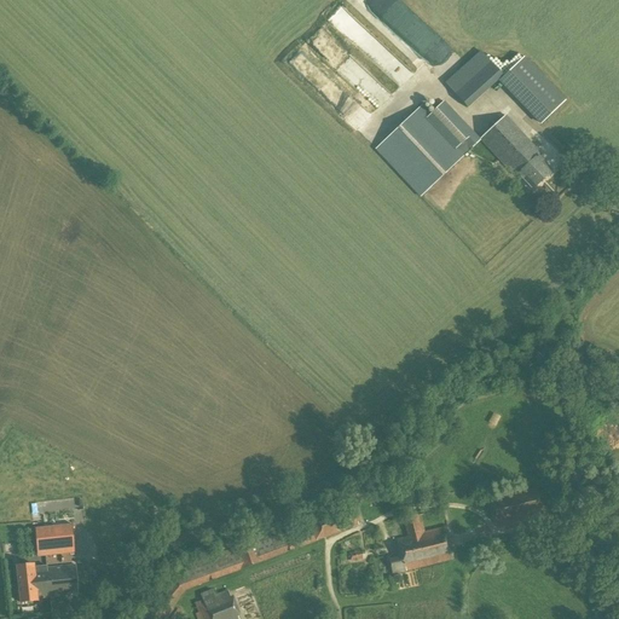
[(467,63),(445,84),(467,109),(498,80),(503,76),(480,51),(467,63)]
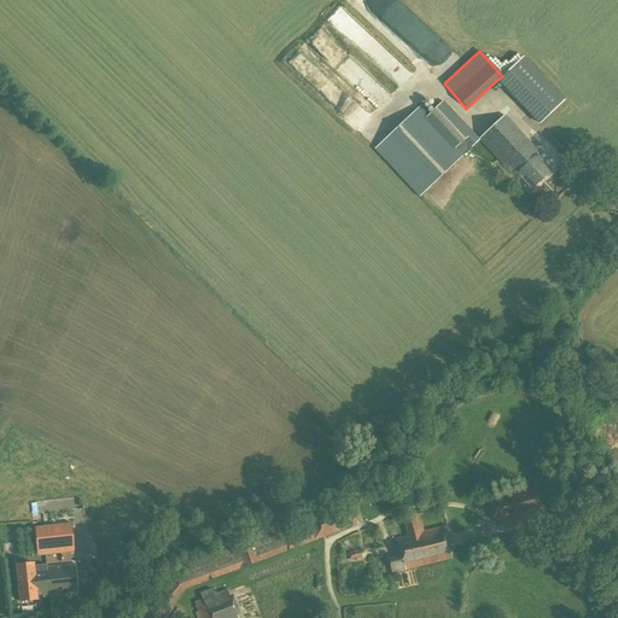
[(528,112),(538,124),(564,100),(523,57),(497,81),(528,112)]
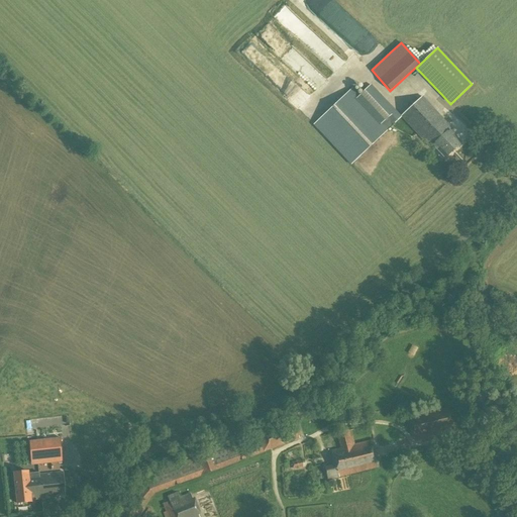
[(401,116),(371,85),(358,95),(351,88),(312,125),(350,165),(390,128),(384,122),(387,119),(392,125),(402,117),(430,147),(432,145),(445,159),(460,143),(448,130),(451,128),(421,96),(401,116)]
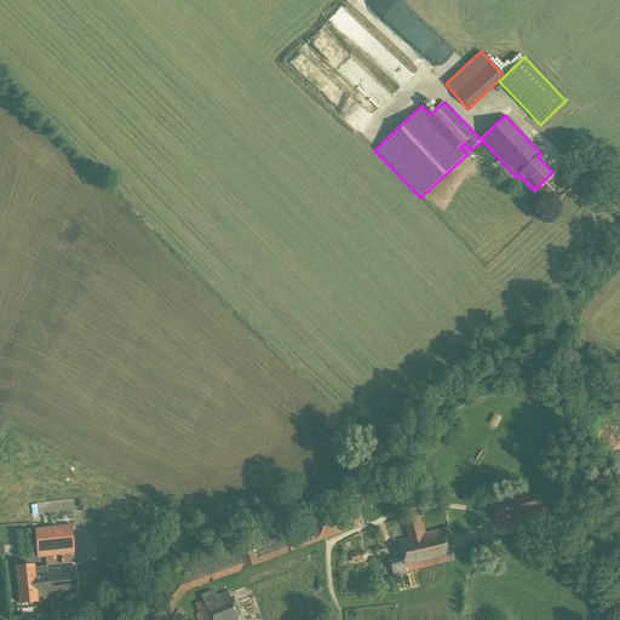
[(350,501),(366,491),(361,484),(346,495),(350,501)]
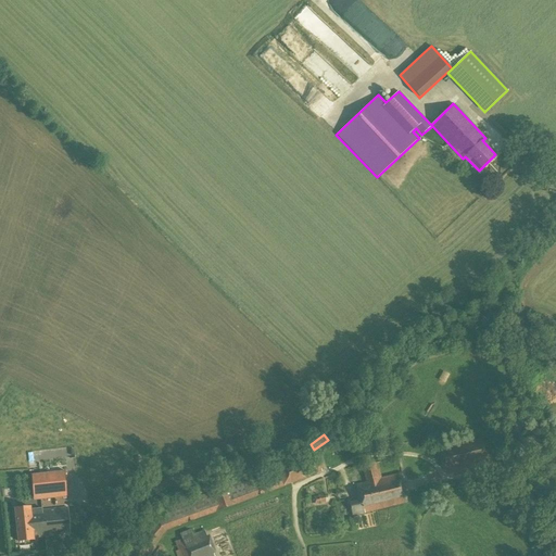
[(449,476),(488,467),(485,460),(490,459),(489,456),(487,447),(485,442),(441,453),(442,458),(443,466),(444,470),(447,469),(449,476)]
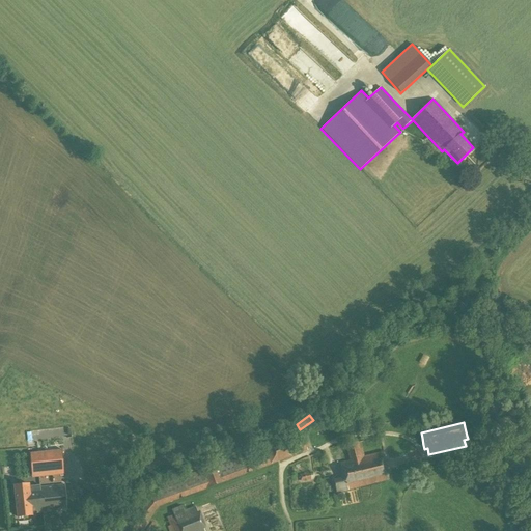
[(302,432),(261,447),(269,466),(280,462),(286,458),(308,451),(307,448),(309,447),(308,444),(304,435),(303,435),(302,432)]
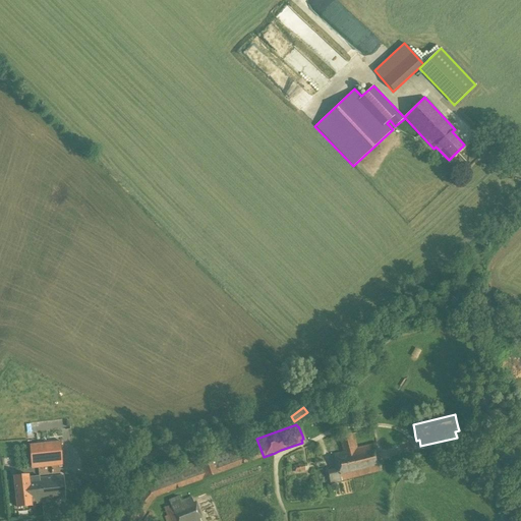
[(353,442),(352,437),(340,439),(343,452),(335,454),(337,462),(339,470),(328,472),(331,482),(382,471),(379,457),(375,445),(357,449),(355,441),(353,442)]
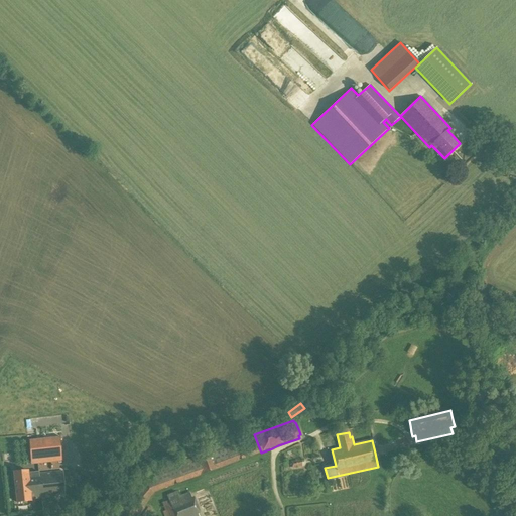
[(261,453),(254,434),(154,472),(143,484),(153,493),(196,477),(201,476),(201,475),(218,468),(219,469),(245,459),(261,453)]
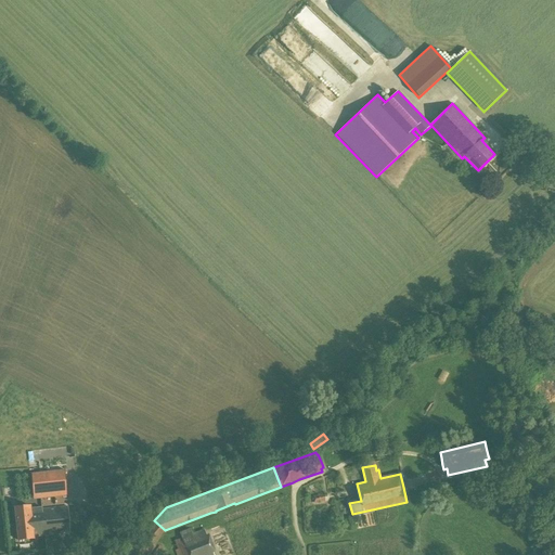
[(34,500),(66,497),(63,470),(31,474),(34,500)]
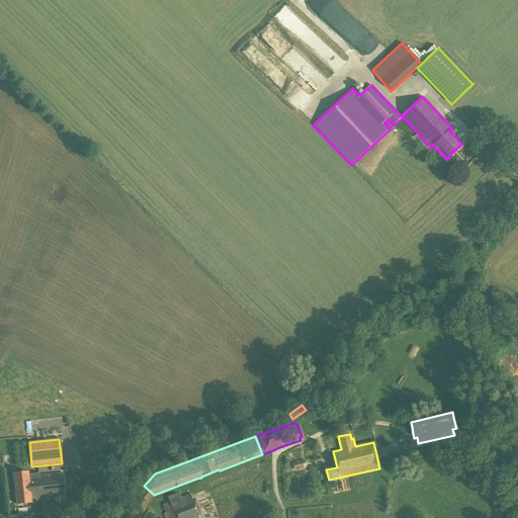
[(304,465),(303,461),(291,462),(292,470),(304,468),(304,465)]
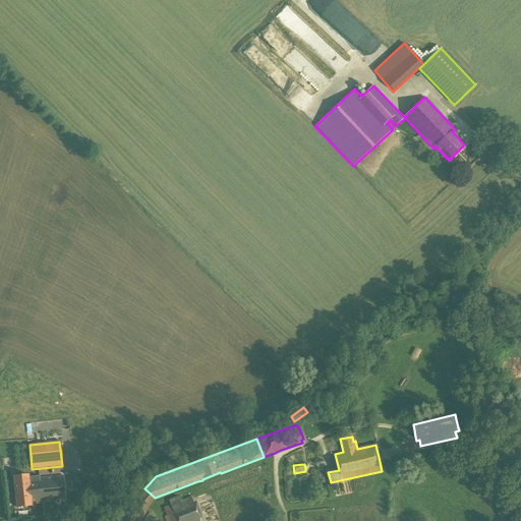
[(63,476),(40,478),(40,476),(29,477),(29,475),(14,476),(17,507),(32,506),(37,505),(37,503),(65,500),(63,476)]
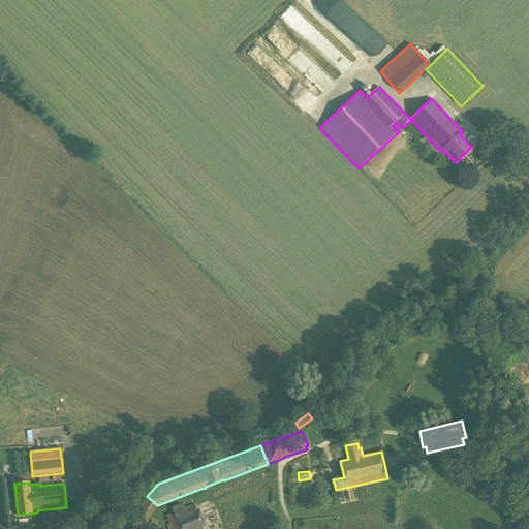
[(205,524),(196,503),(182,509),(180,504),(172,507),(174,512),(166,516),(170,528),(204,528),(203,527),(206,526),(205,524)]
